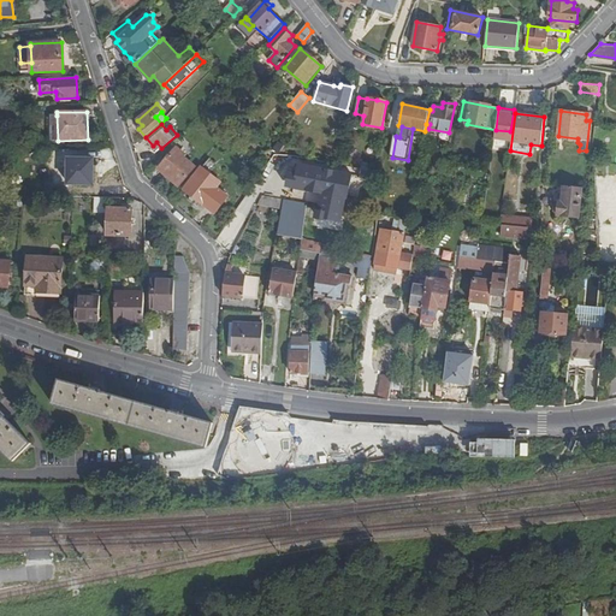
[(185,155),(177,148),(159,169),(179,187),(195,167),(183,158),(185,155)]
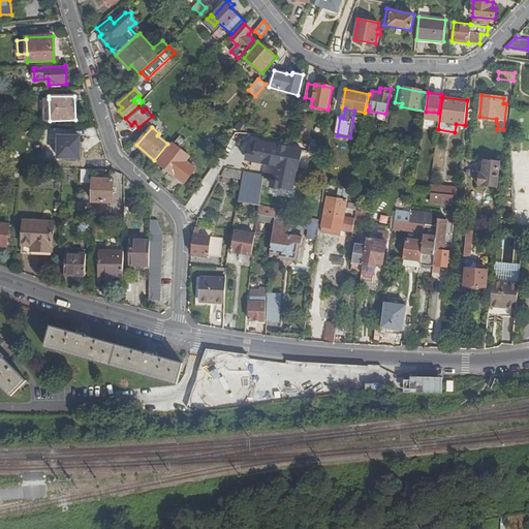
[(247,134),(237,133),(234,137),(228,145),(236,150),(247,134)]
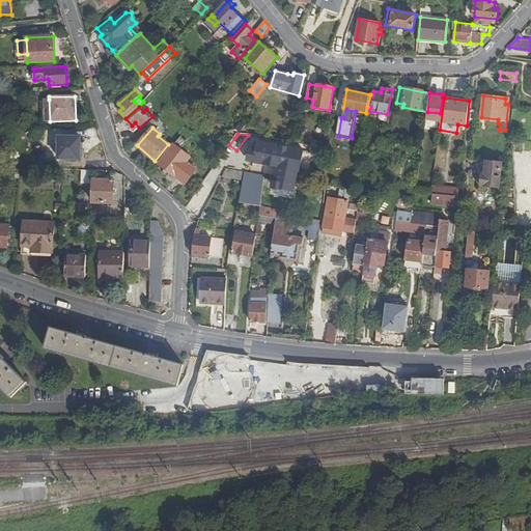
[(314,137),(305,135),(303,144),(313,145),(314,137)]
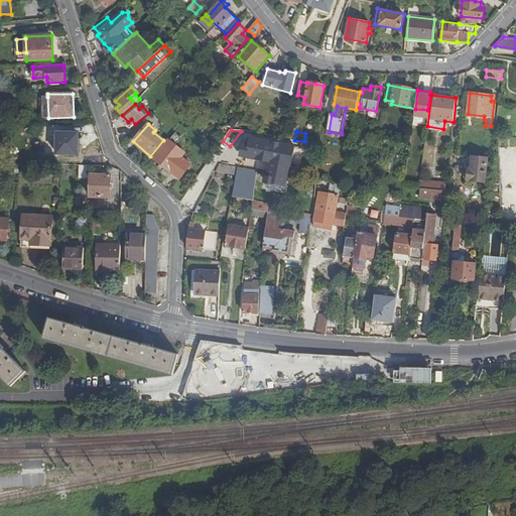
[(79,133),(57,132),(56,153),(78,154),(79,133)]
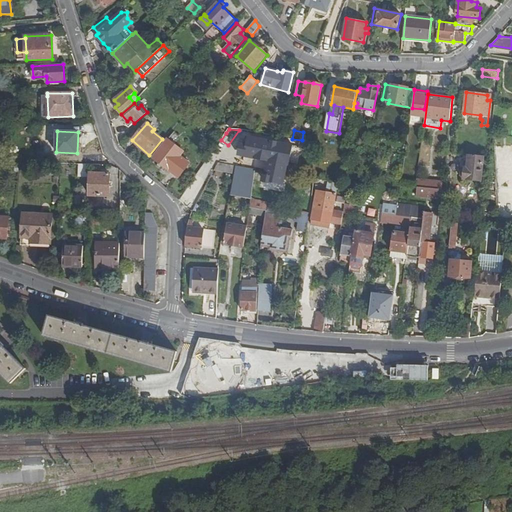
[(293,145),(248,137),(245,157),(269,161),(265,181),(285,184),(288,164),(290,165),(293,145)]
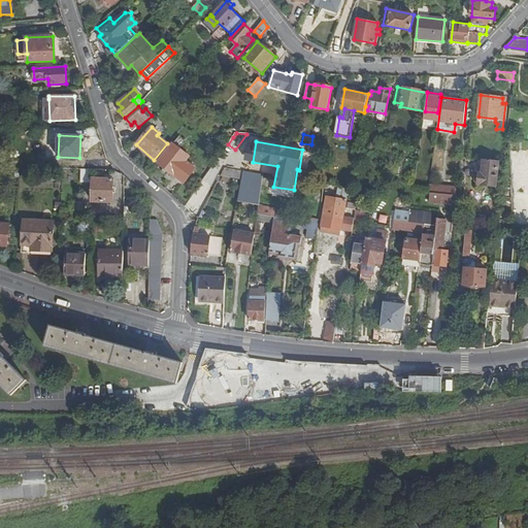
[(189,157),(172,143),(158,163),(184,184),(195,169),(186,161),(189,157)]
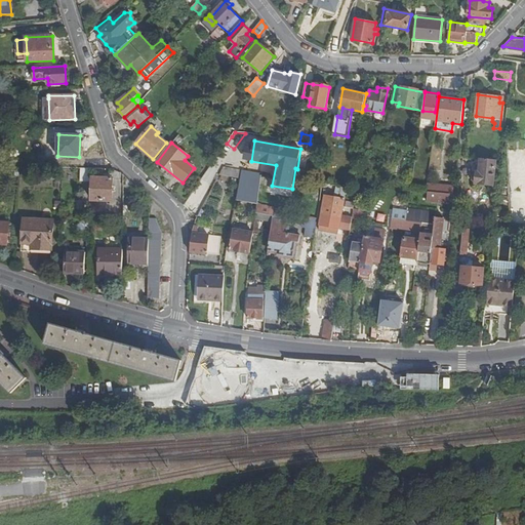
[(496,160),(481,158),(479,171),(476,171),(473,173),(472,180),(475,184),(493,186),(496,160)]
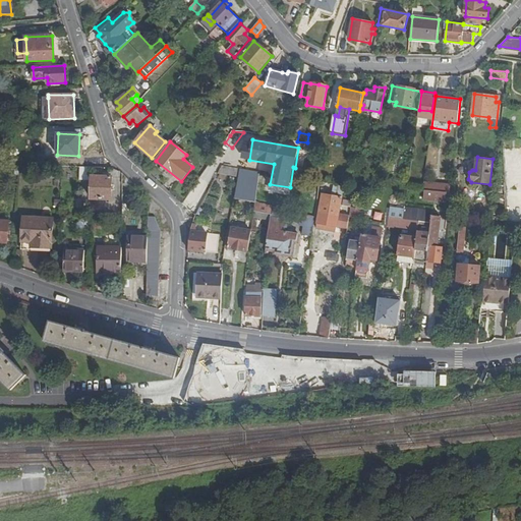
[(92,167),(80,167),(80,179),(91,180),(92,167)]
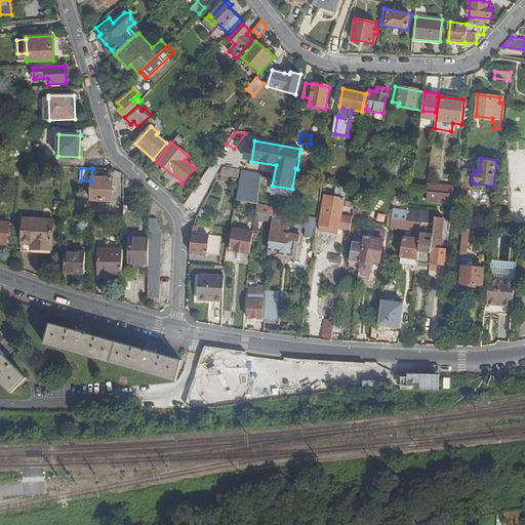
[(242,170),(239,201),(260,202),(264,172),(242,170)]
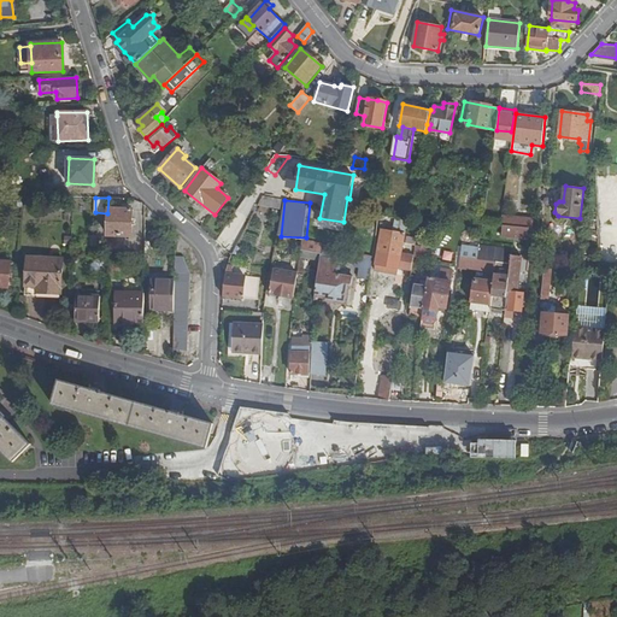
[(133,210),(109,209),(107,235),(131,236),(133,210)]
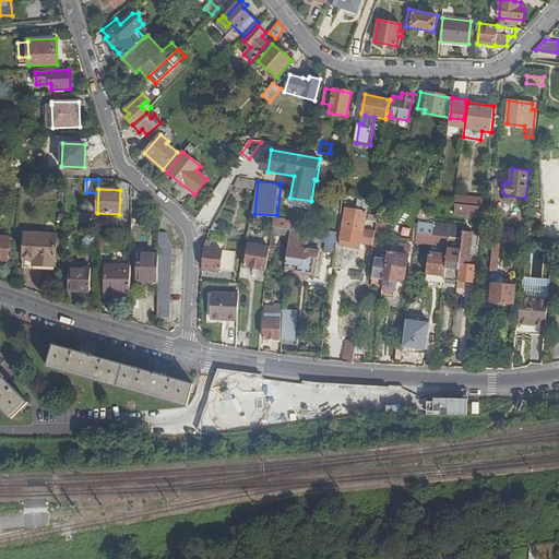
[(484,200),(455,197),(454,204),(456,204),(479,206),(483,207),(484,200)]
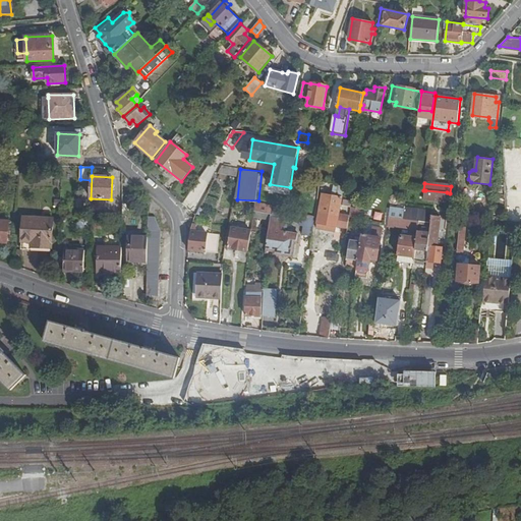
[(346,187),(334,184),(332,196),(341,197),(342,191),(345,192),(346,187)]
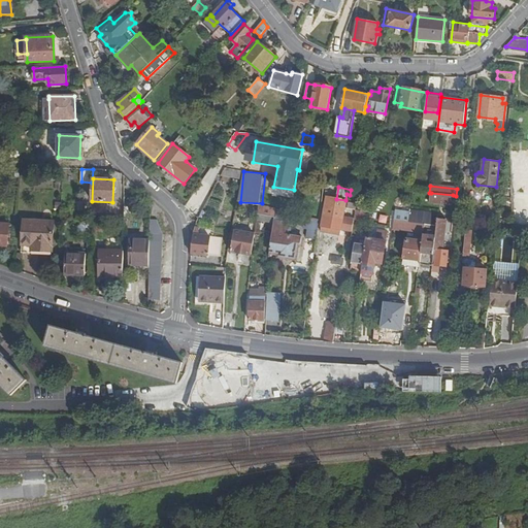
[(453,195),(431,193),(430,202),(452,204),(453,195)]
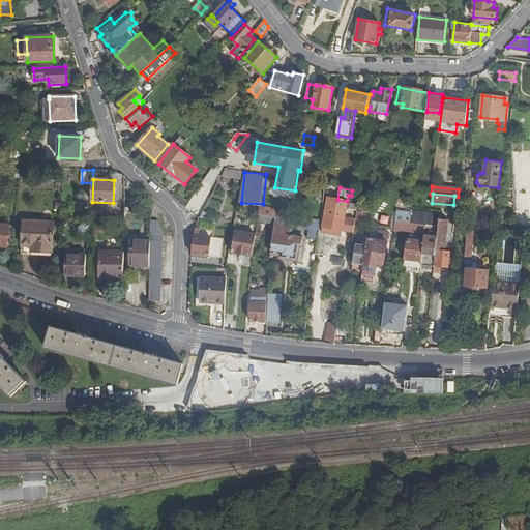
[(516,224),(529,224),(529,194),(517,194),(516,224)]
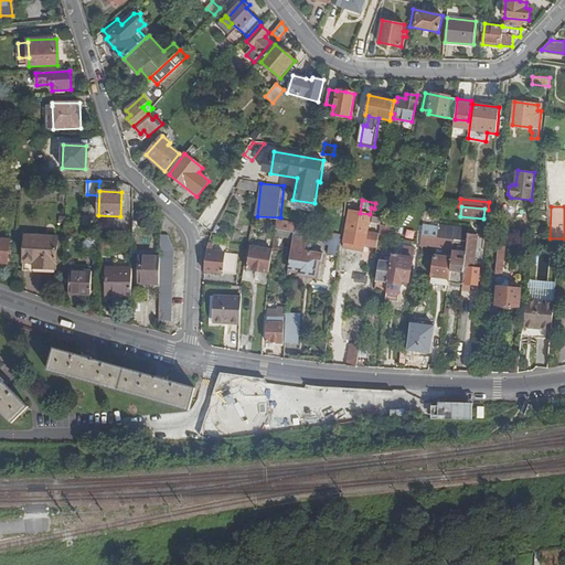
[(360,213),(350,211),(344,243),(364,246),(376,248),(380,234),(368,232),(370,214),(360,213)]
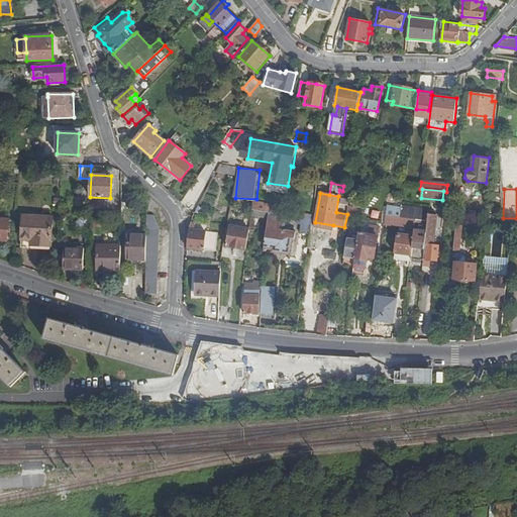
[(456,198),(448,197),(446,212),(455,213),(456,198)]
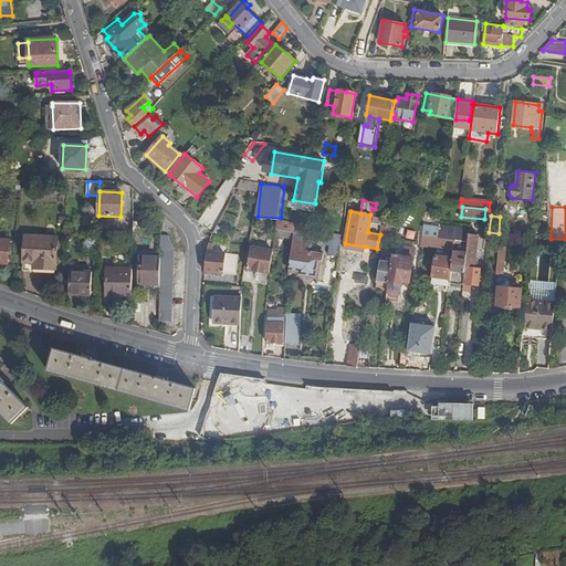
[(441,219),(425,217),(422,236),(435,238),(438,238),(441,219)]
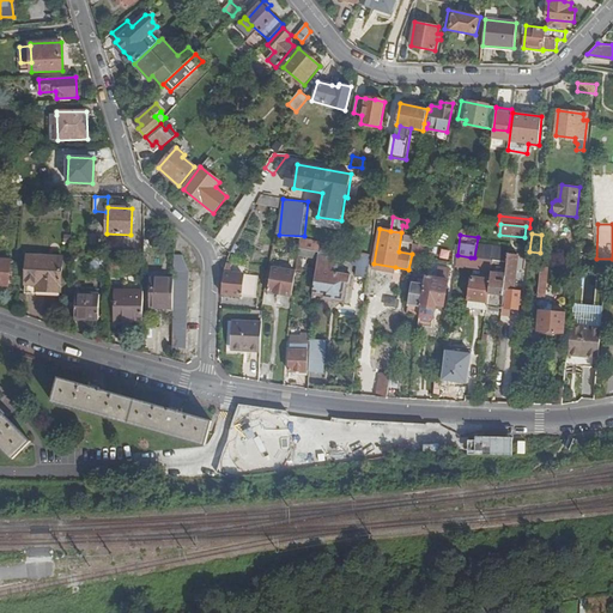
[(430,240),(417,237),(416,244),(428,247),(430,240)]
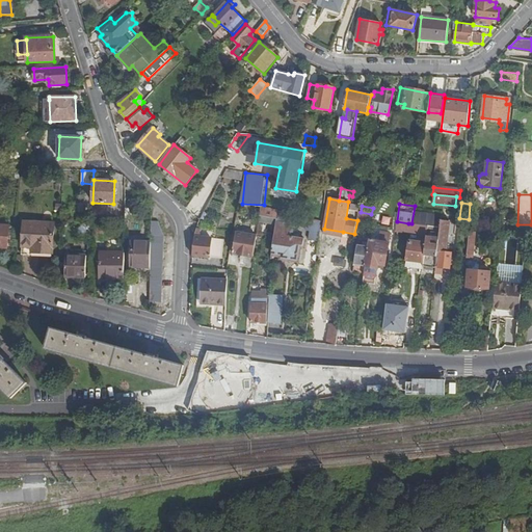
[(285,213),(261,207),(260,215),(276,219),(275,225),(272,255),(282,256),(282,259),(297,261),(299,245),(303,246),(304,239),(290,237),(292,225),(291,224),(284,223),(285,213)]
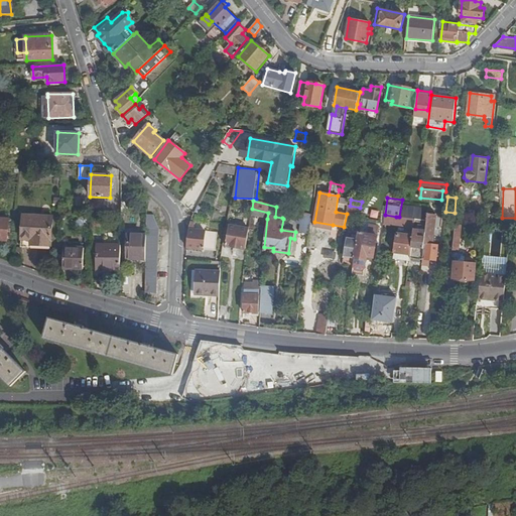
[(350,206),(348,205),(347,213),(363,216),(364,209),(360,208),(350,206)]
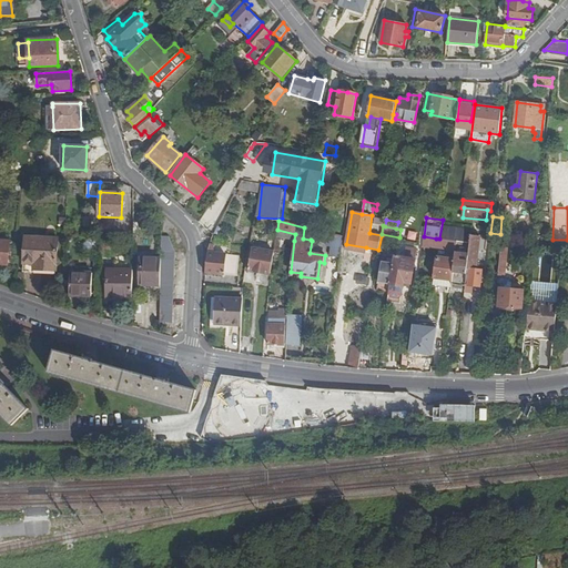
[(294,241),(295,234),(277,230),(274,251),(282,252),(284,239),(294,241)]
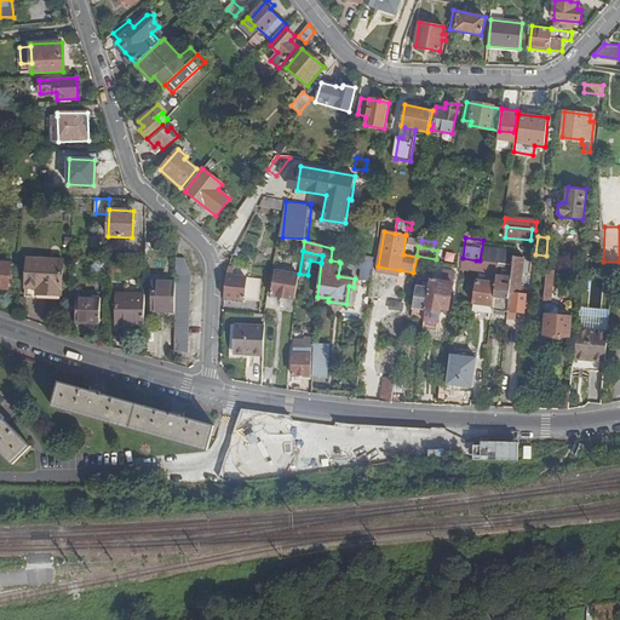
[(374,258),(359,254),(356,268),(361,269),(373,273),(374,258)]
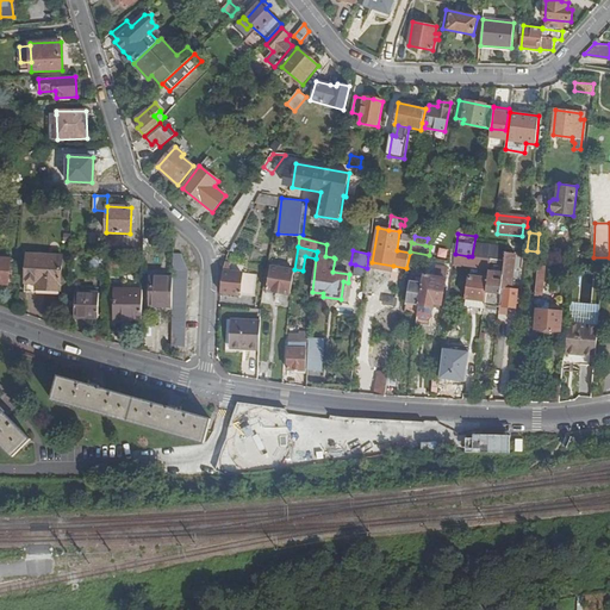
[(182,254),(174,254),(173,278),(173,306),(172,347),(185,347),(188,271),(184,260),(181,260),(182,254)]
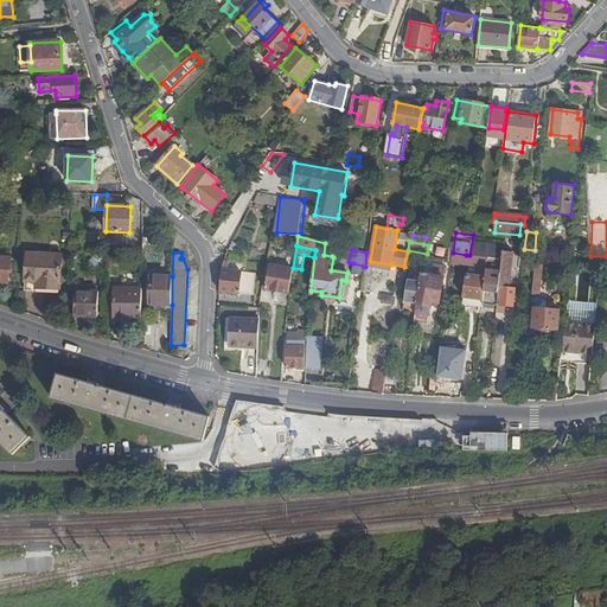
[(466,255),(453,253),(452,263),(465,264),(466,255)]
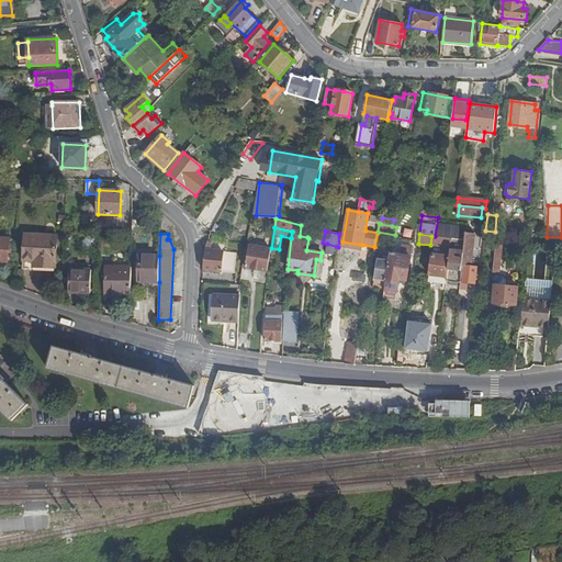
[(475,235),(465,234),(464,240),(464,247),(460,283),(460,285),(467,285),(468,283),(475,284),(478,268),(472,267),(475,235)]
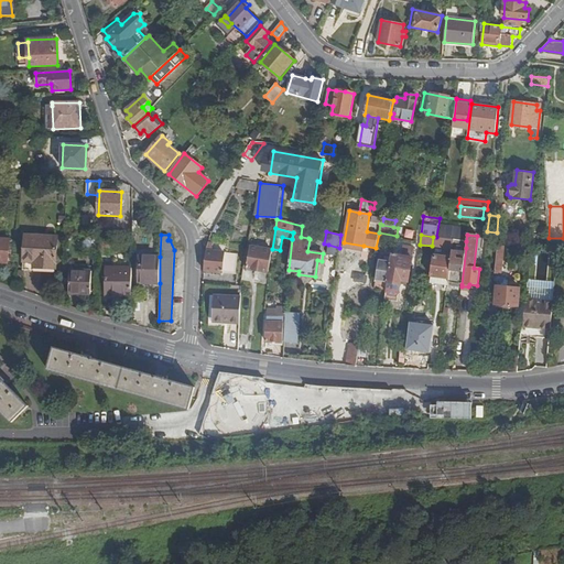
[(57,237),(25,236),(23,267),(55,269),(57,237)]
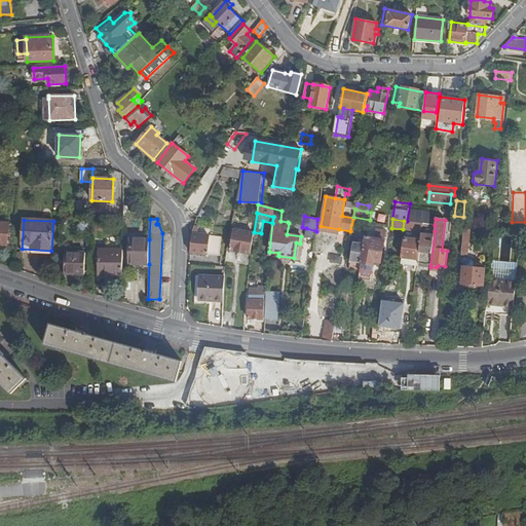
[(407,221),(404,221),(403,229),(422,231),(422,229),(423,223),(411,222),(407,221)]
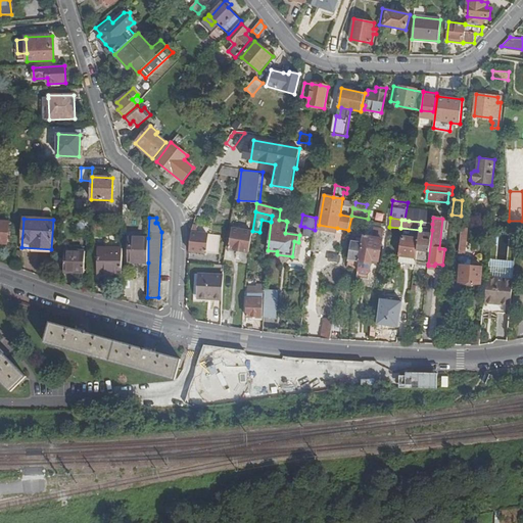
[(9,222),(0,221),(0,243),(7,244),(9,222)]
